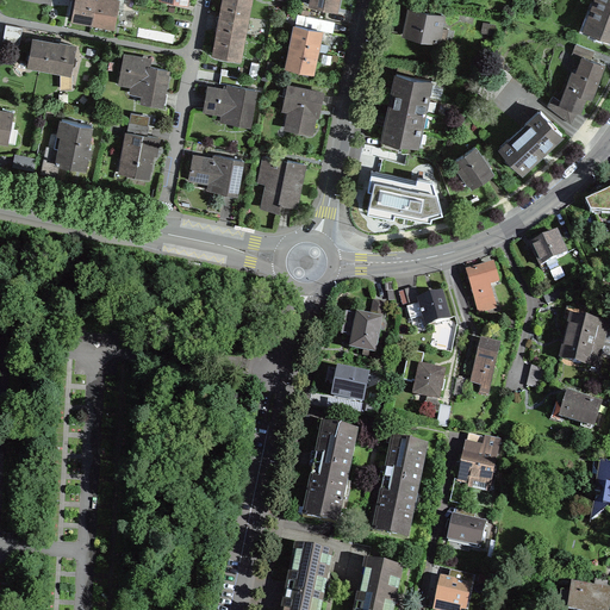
[(72,18),(93,22),(97,0),(75,0),(75,1),(74,1),(73,6),(74,6),(74,8),(72,18)]
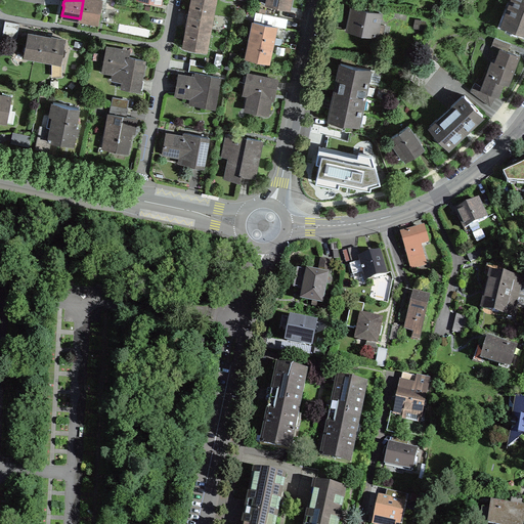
[(101,0),(83,0),(80,18),(98,22),(99,14),(100,12),(101,8),(100,8),(101,0)]
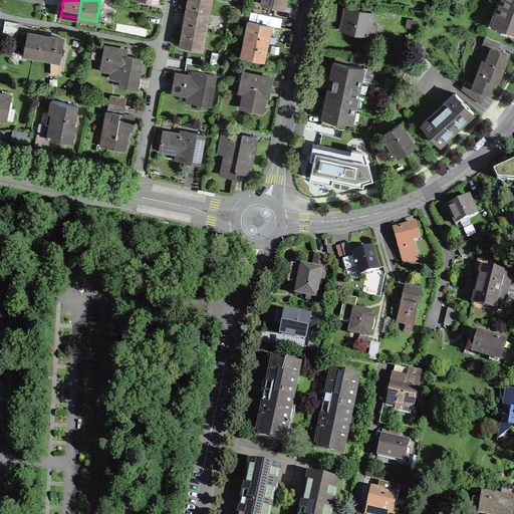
[(211,0),(188,0),(188,4),(187,10),(209,14),(211,0)]
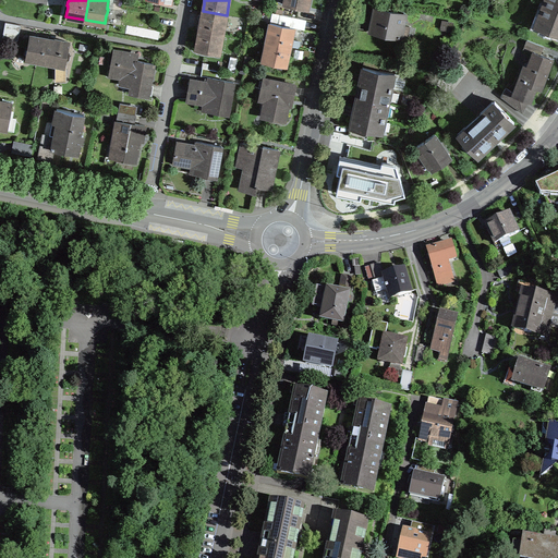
[(557,0),(545,0),(540,14),(542,15),(537,26),(557,34),(557,0)]
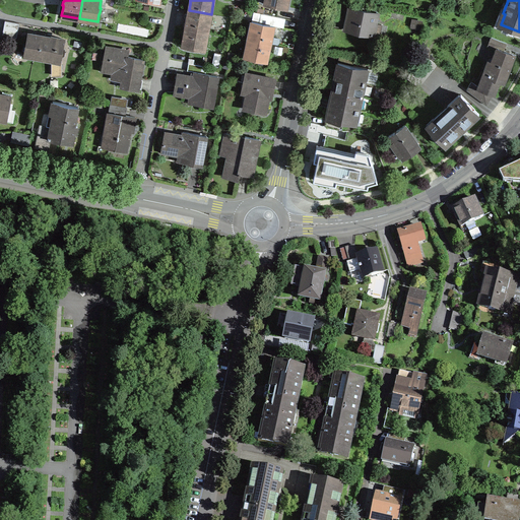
[(344,28),(374,35),(379,12),(349,6),(345,23),(344,28)]
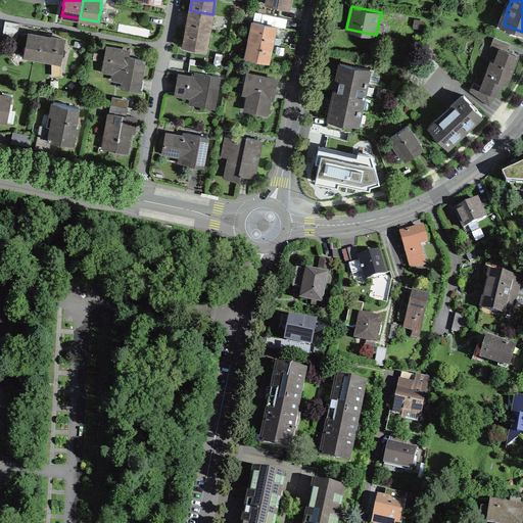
[(209,32),(212,14),(190,10),(189,14),(188,14),(188,17),(188,18),(188,20),(187,28),(209,32)]
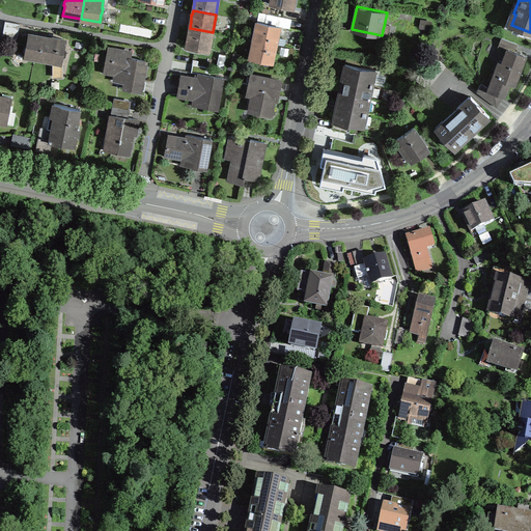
[(2,35),(17,37),(20,23),(5,21),(2,35)]
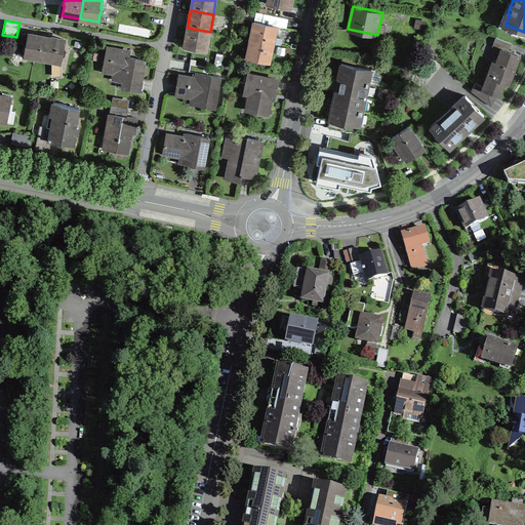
[(250,39),(273,43),(274,40),(277,26),(254,21),(250,39)]
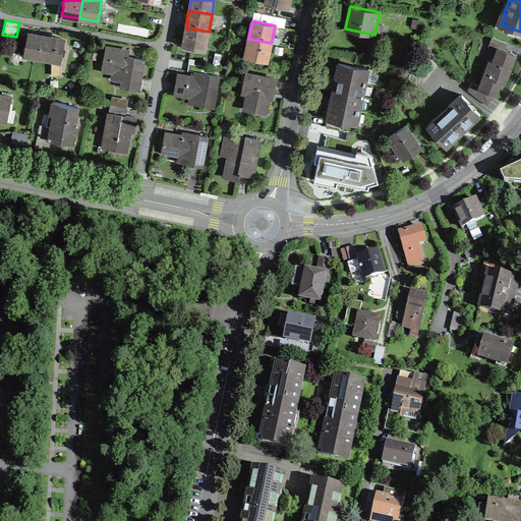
[(205,50),(209,32),(186,27),(183,40),(182,45),(191,47),(191,48),(194,48),(195,48),(205,50)]
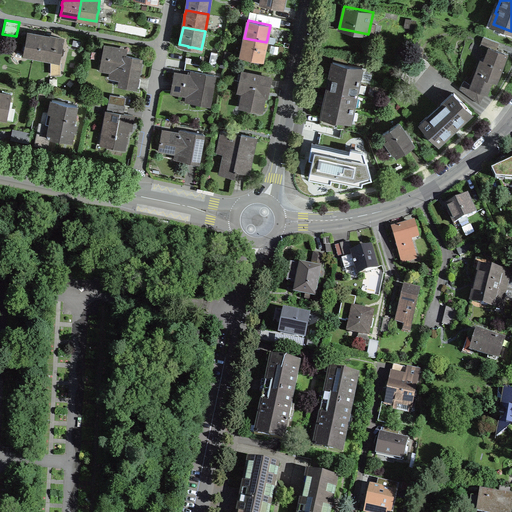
[(24,53),(52,58),(52,73),(60,73),(60,59),(63,38),(51,36),(51,35),(46,34),(46,36),(27,32),(25,48),(24,53)]
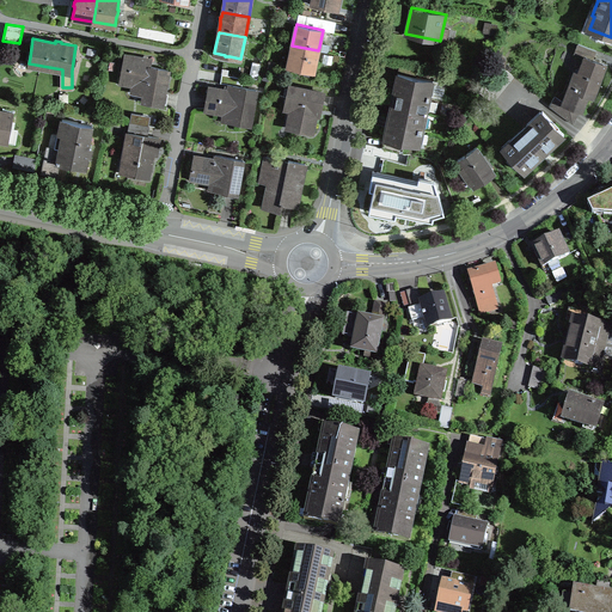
[(573,123),(581,110),(587,95),(592,97),(595,90),(597,91),(598,87),(599,83),(598,81),(605,63),(593,59),(595,50),(579,43),(575,53),(586,56),(580,72),(576,71),(564,102),(555,95),(550,104),(573,123)]
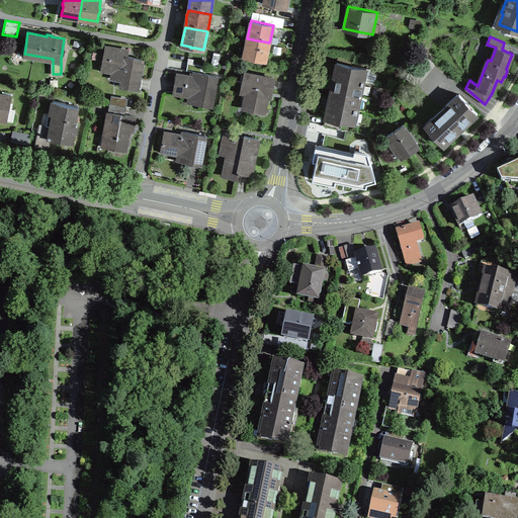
[(257,59),(265,61),(266,58),(269,42),(247,38),(243,56),(253,58),(253,59),(256,60),(257,59)]
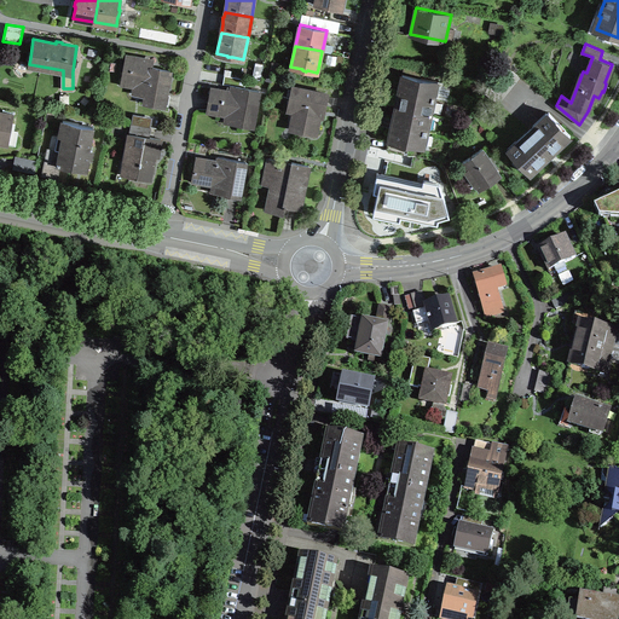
[(152,61),(126,56),(121,82),(148,87),(144,103),(163,106),(166,98),(171,70),(151,67),(152,61)]
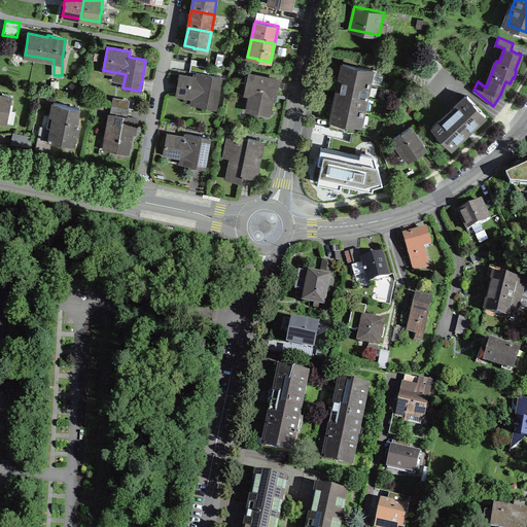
[(241,55),(229,53),(227,59),(239,62),(241,55)]
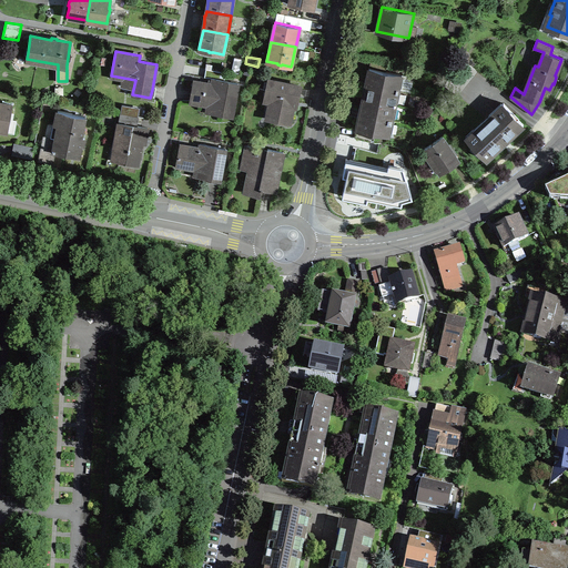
[(366,82),(398,90),(402,74),(385,71),(387,62),(371,59),(368,73),(366,82)]
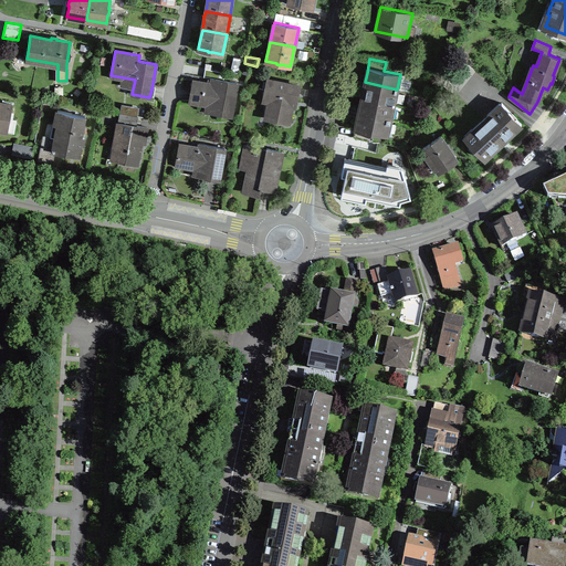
[(189,101),(218,106),(217,113),(231,116),(237,82),(223,80),(224,72),(208,69),(206,76),(211,77),(210,83),(192,81),(190,93),(189,101)]
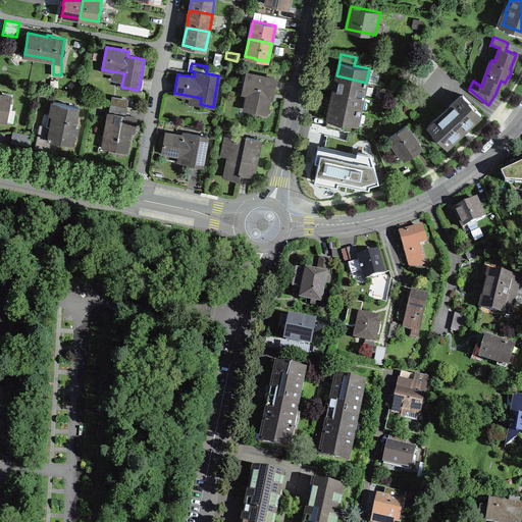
[(245,109),(266,113),(267,108),(271,90),(274,91),(276,79),(247,72),(245,84),(250,86),(245,109)]
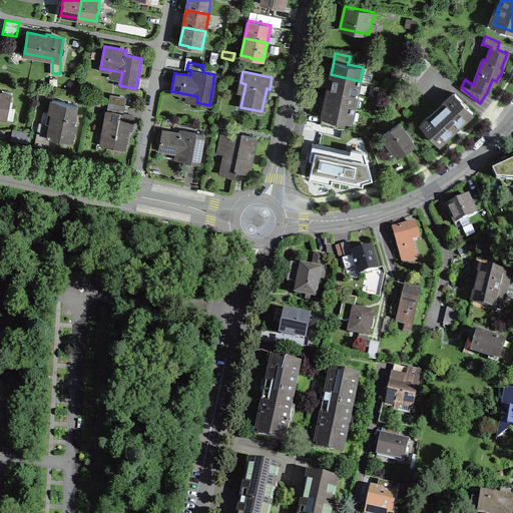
[(328,88),(357,94),(360,81),(331,74),(329,81),(328,88)]
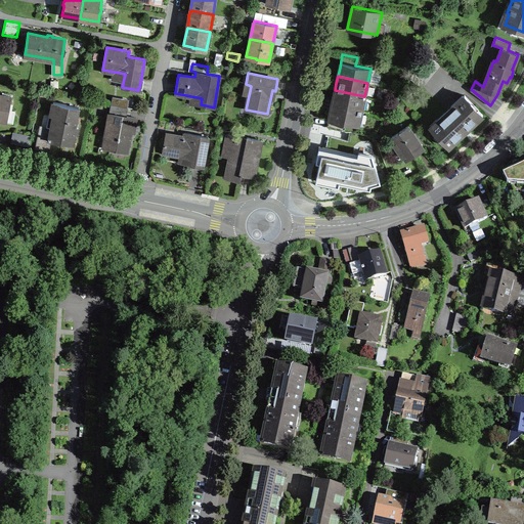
[(332,104),(361,111),(364,96),(335,90),(333,100),(332,104)]
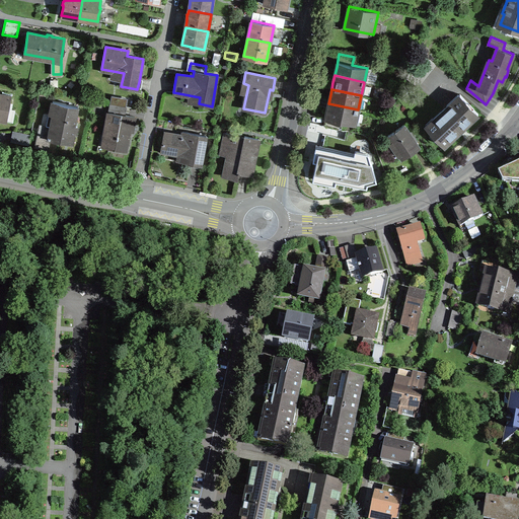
[(15,108),(9,107),(11,95),(0,93),(0,118),(12,121),(15,108)]
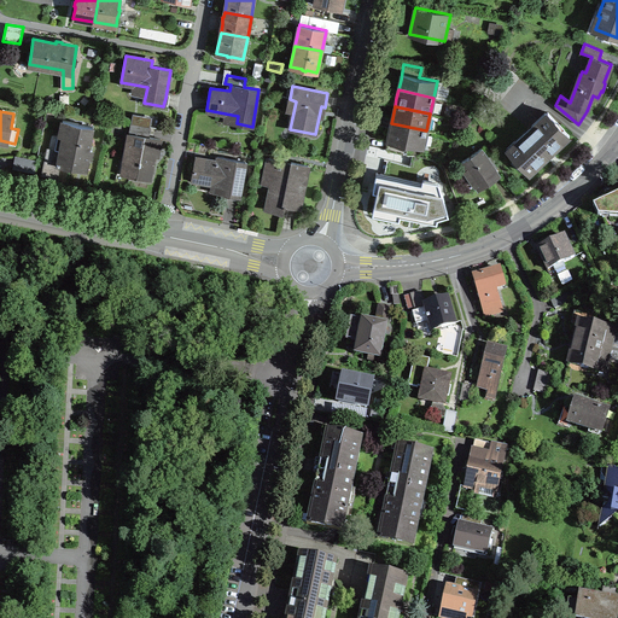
[(570,135),(548,111),(507,150),(529,173),(538,163),(570,135)]
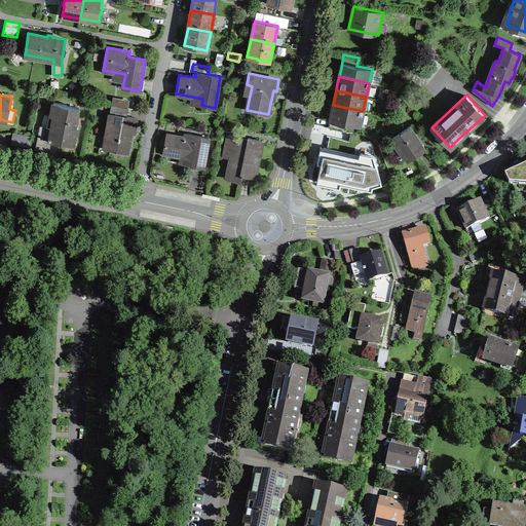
[(41,126),(37,147),(48,149),(50,139),(53,140),(67,143),(69,134),(72,134),(72,133),(75,134),(77,134),(78,127),(75,126),(79,108),(53,102),(51,115),(54,115),(51,128),(41,126)]
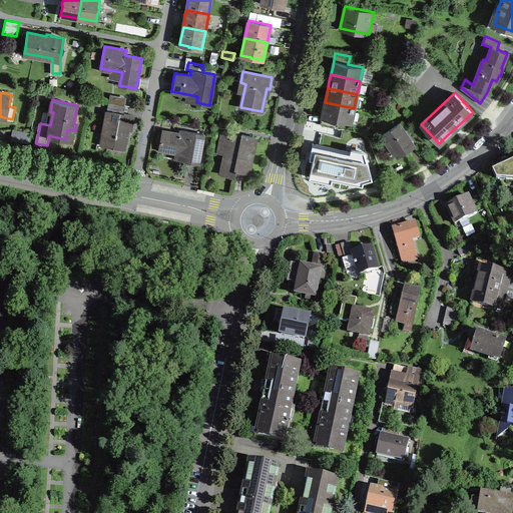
[(108,111),(104,134),(108,135),(106,145),(124,149),(125,143),(129,123),(131,123),(133,115),(123,113),(124,105),(108,102),(107,111),(108,111)]
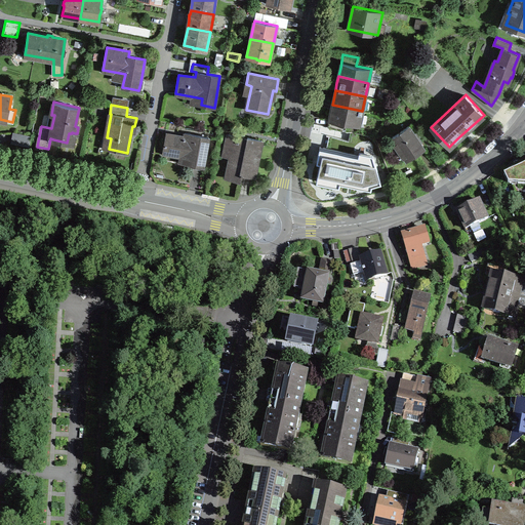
[(362,111),(332,105),(329,117),(327,126),(342,129),(345,122),(359,125),(362,111)]
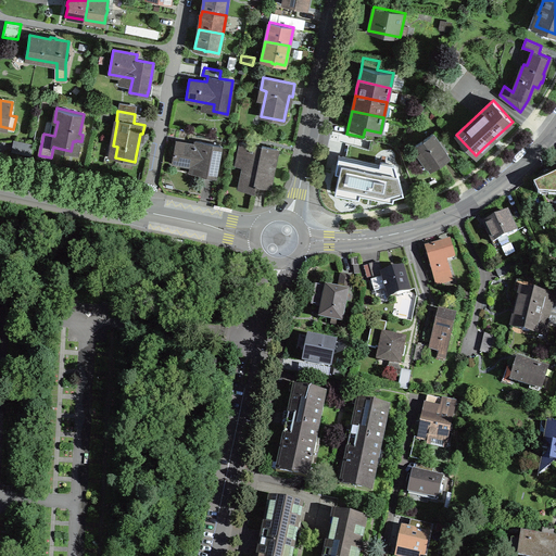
[(419,151),(428,165),(429,165),(431,168),(440,162),(441,165),(444,163),(450,160),(447,156),(450,155),(445,150),(447,149),(440,139),(439,140),(433,133),(415,144),(419,151)]
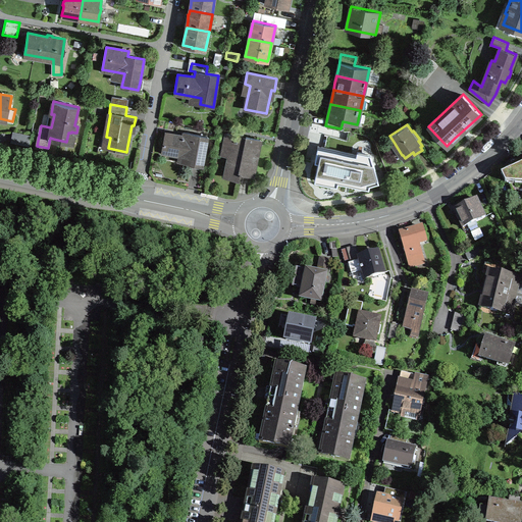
[(190,156),(189,163),(202,165),(207,137),(185,132),(184,136),(165,133),(163,146),(162,151),(190,156)]
